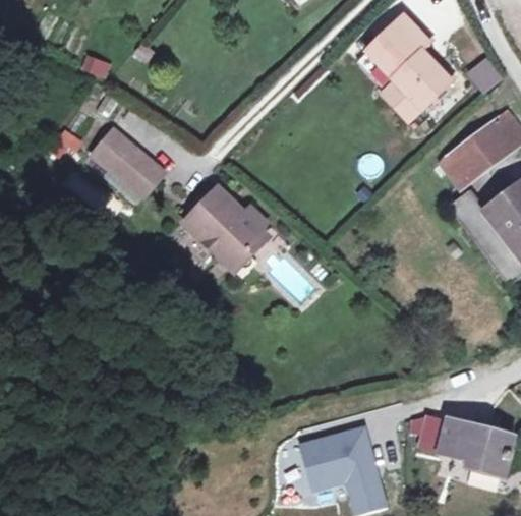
[(427,39),(404,13),(364,52),(398,87),(421,110),(453,79),(420,46),(427,39)]
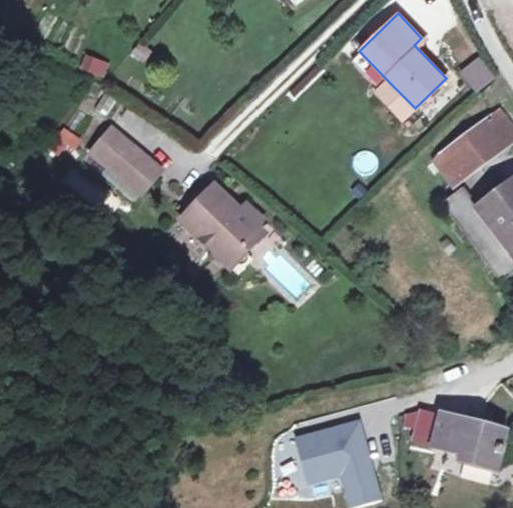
[(139,54),(130,45),(122,55),(131,63),(139,54)]
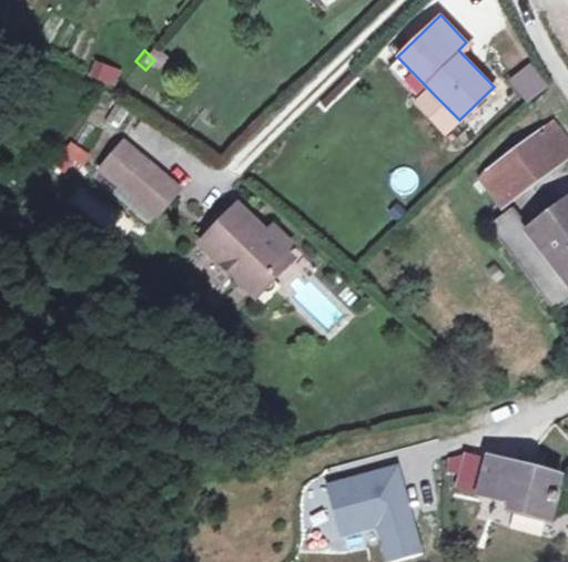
[(94,53),(88,72),(117,82),(122,63),(94,53)]
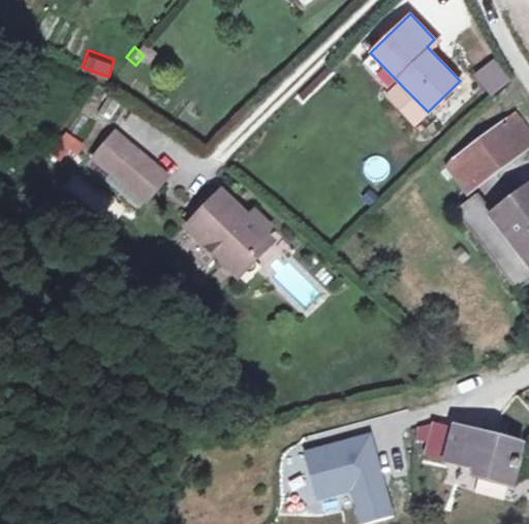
[(492,92),(507,113),(528,96),(528,91),(516,74),(492,92)]
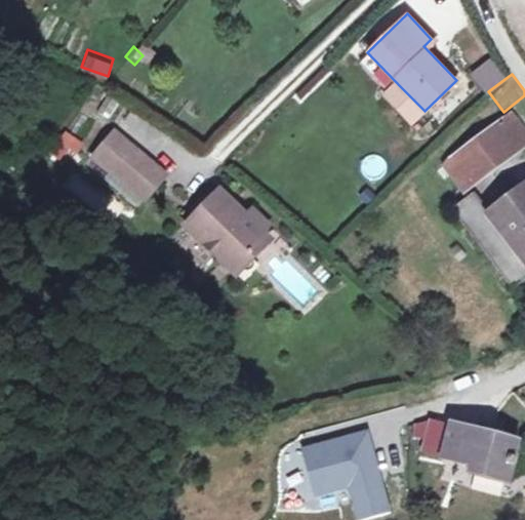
[(425,111),(401,87),(390,97),(412,122),(425,111)]
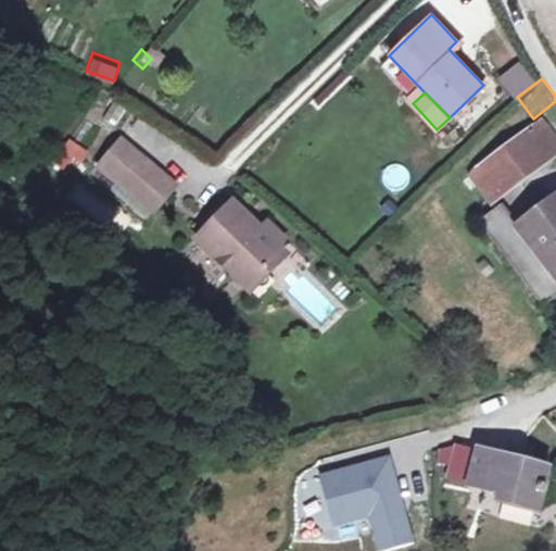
[(555,153),(555,134),(545,119),(533,127),(553,157),(555,153)]
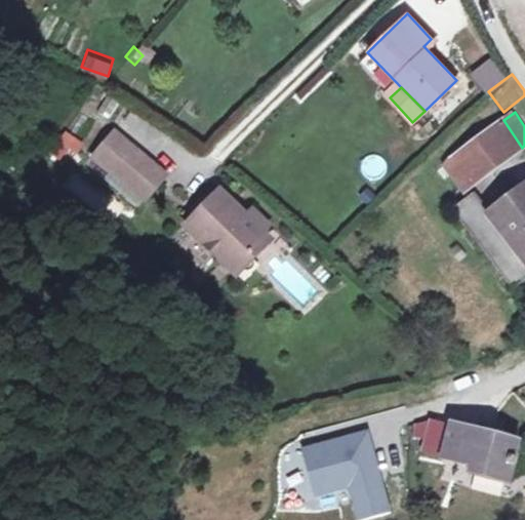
[(522,148),(503,120),(451,156),(471,184),(522,148)]
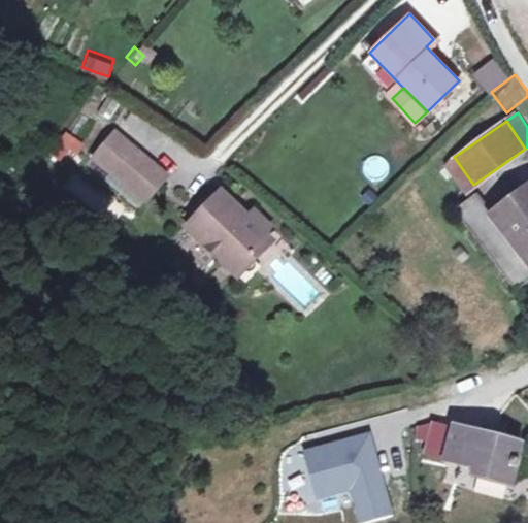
[(124,152),(109,141),(90,166),(103,177),(124,152)]
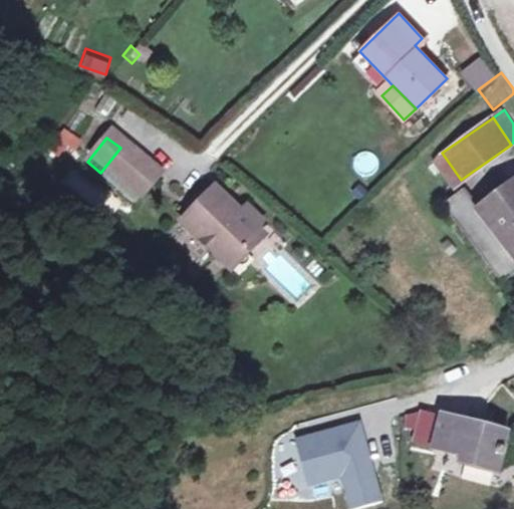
[(160,178),(120,148),(100,173),(140,203),(160,178)]
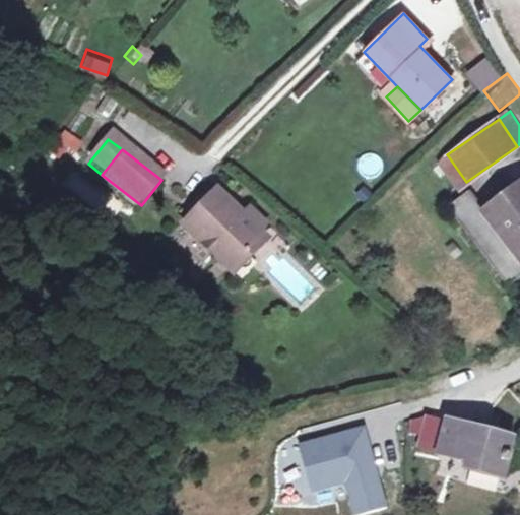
[(466,182),(447,154),(438,162),(457,188),(466,182)]
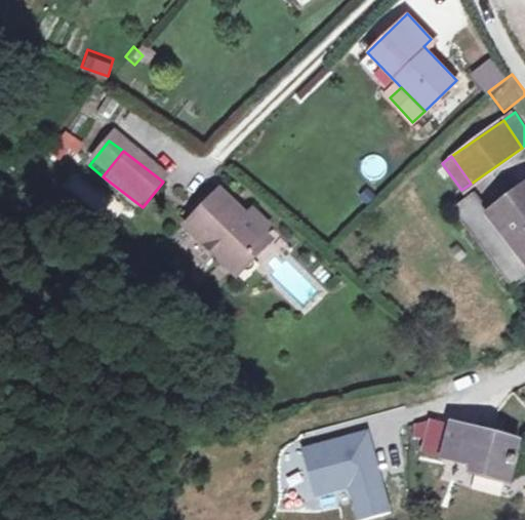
[(524,184),(486,211),(472,192),(452,206),(508,287),(524,274),(524,184)]
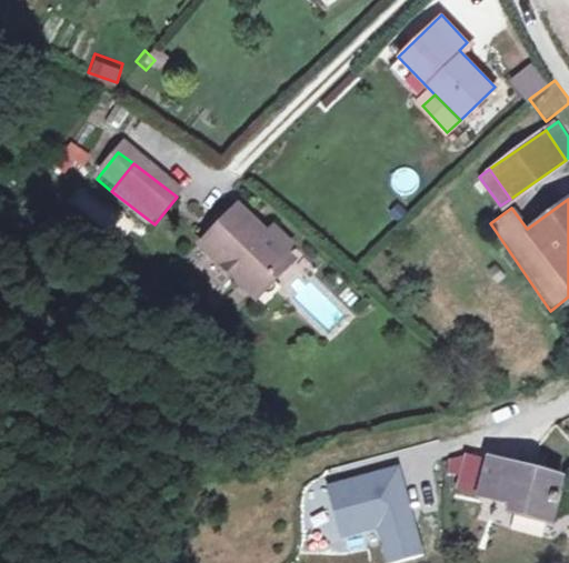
[(262,239),(232,213),(199,251),(255,302),(289,262),(281,255),(286,248),(267,232),(262,239)]
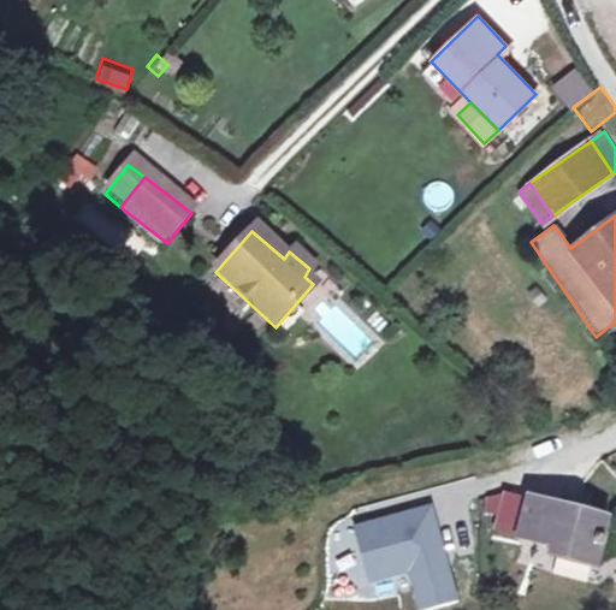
[(521,493),(497,487),(490,520),(513,525),(521,493)]
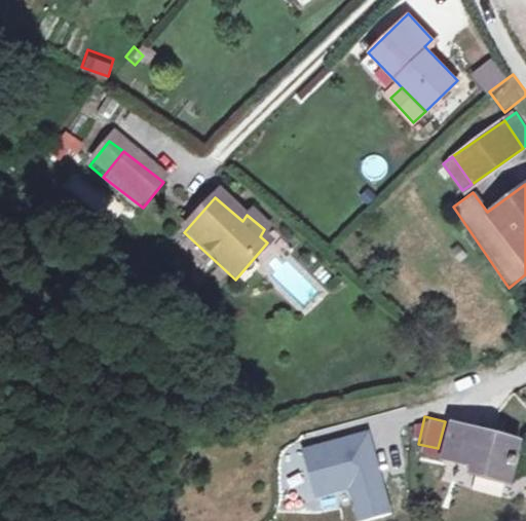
[(515,434),(447,417),(445,421),(438,448),(438,451),(474,459),(473,466),(506,473),(515,434)]
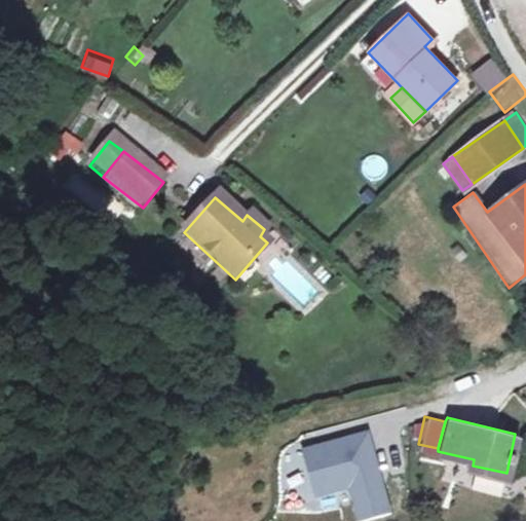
[(316,450),(330,493),(363,483),(373,517),(402,509),(392,477),(386,479),(382,468),(389,466),(379,432),(316,450)]
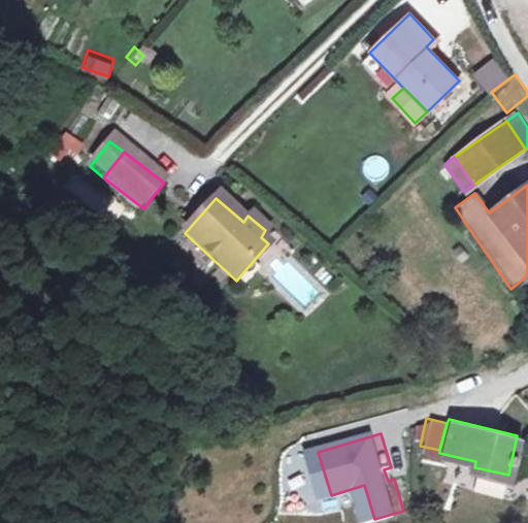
[(388,481),(394,479),(391,467),(384,469),(388,481)]
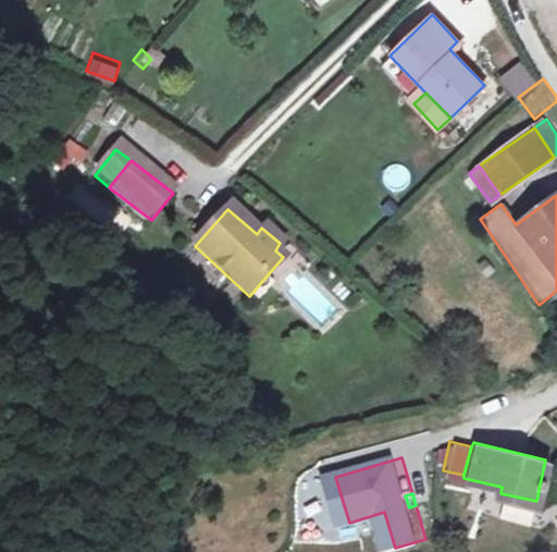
[(503,503),(500,514),(531,518),(532,507),(503,503)]
